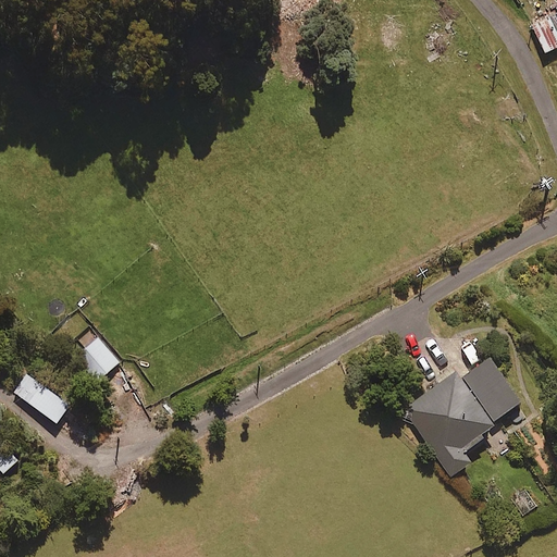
[(556,0),(542,0),(533,4),(540,16),(529,21),(545,56),(556,49),(556,0)]
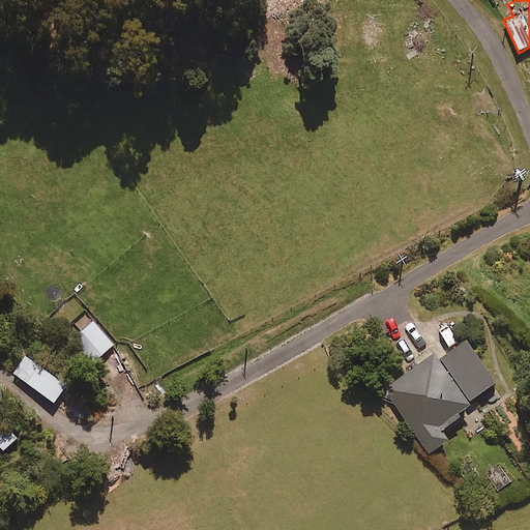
[(116,346),(94,321),(71,341),(93,365),(116,346)]
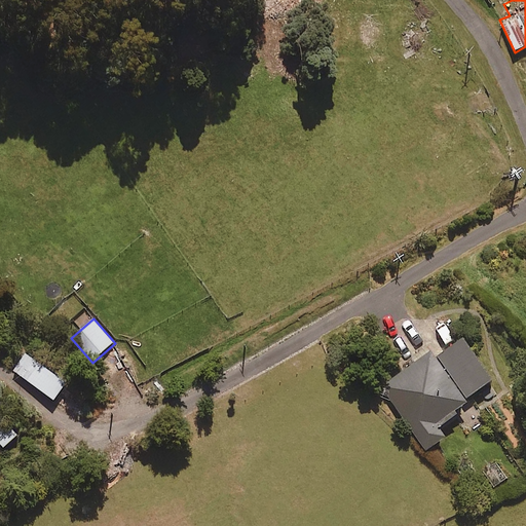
[(444,441),(437,430),(466,410),(462,404),(491,384),(462,342),(434,362),(429,357),(382,388),(425,453),(444,441)]
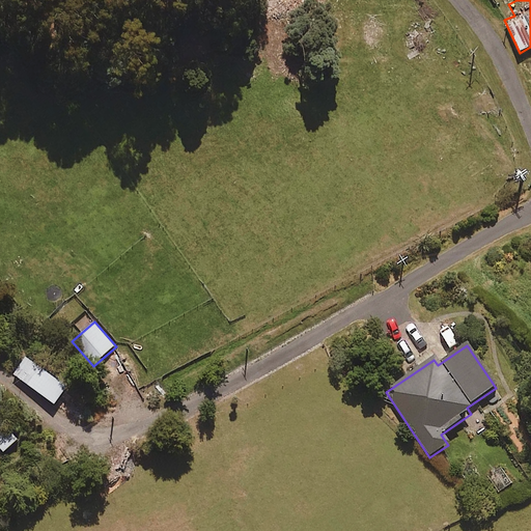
[(70,388),(27,358),(15,374),(57,406),(70,388)]
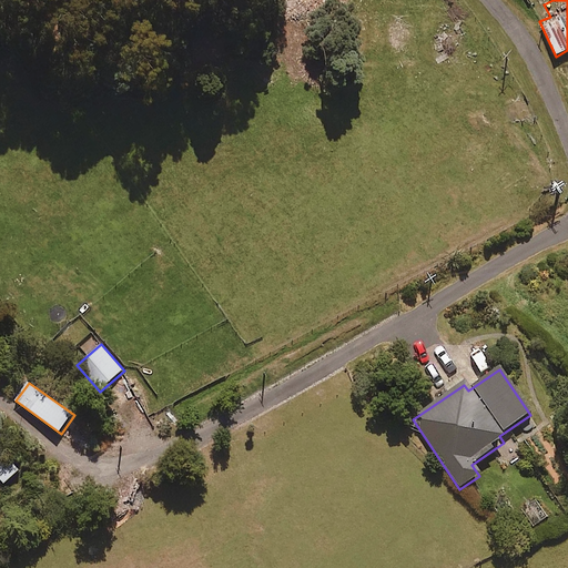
[(21,470),(0,443),(0,477),(4,484),(21,470)]
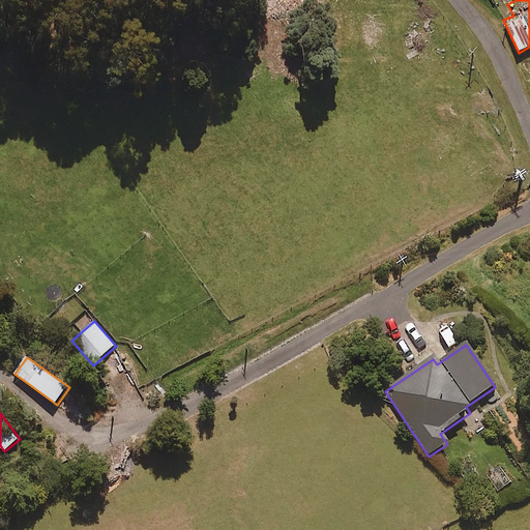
All buildings are outlined.
